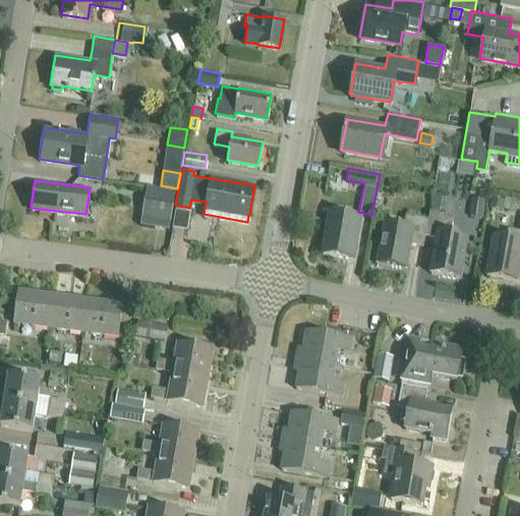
[(174,188),(156,185),(151,215),(169,218),(174,188)]
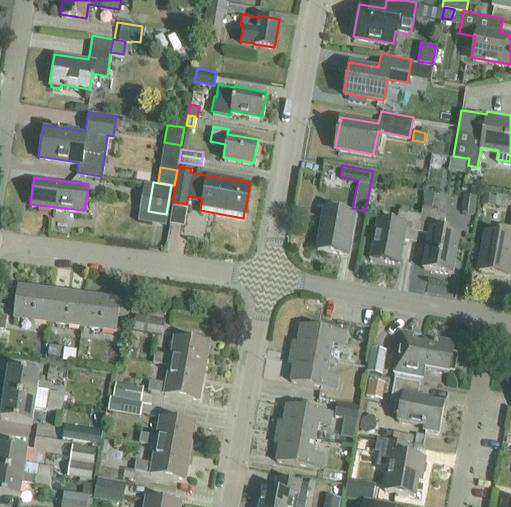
[(473,211),(475,195),(464,193),(462,209),(473,211)]
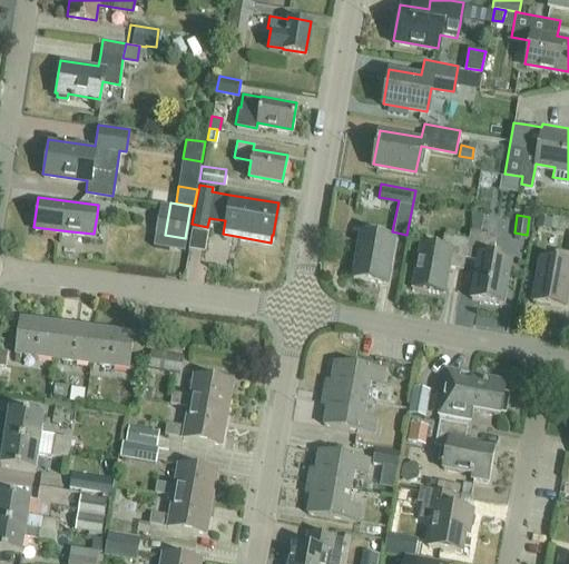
[(549,228),(551,217),(539,215),(537,226),(549,228)]
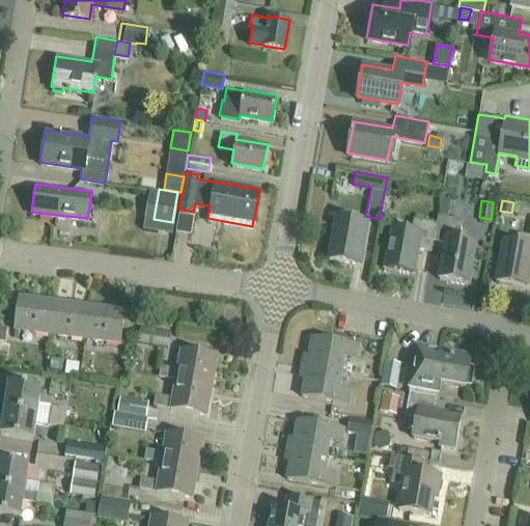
[(457,238),(462,217),(463,209),(439,204),(436,220),(430,249),(433,238),(445,240),(438,276),(467,281),(474,241),(457,238)]
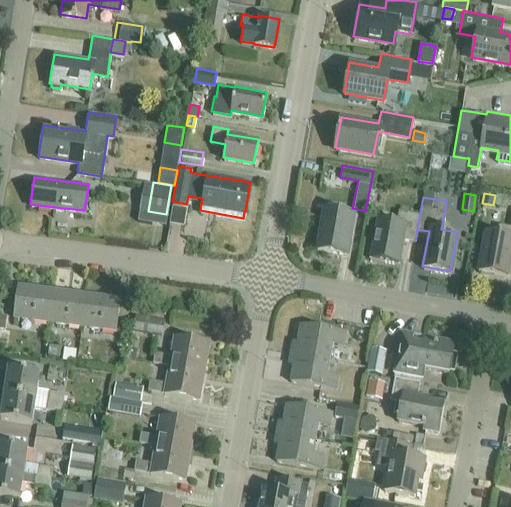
[(346,252),(353,212),(323,207),(316,247),(346,252)]
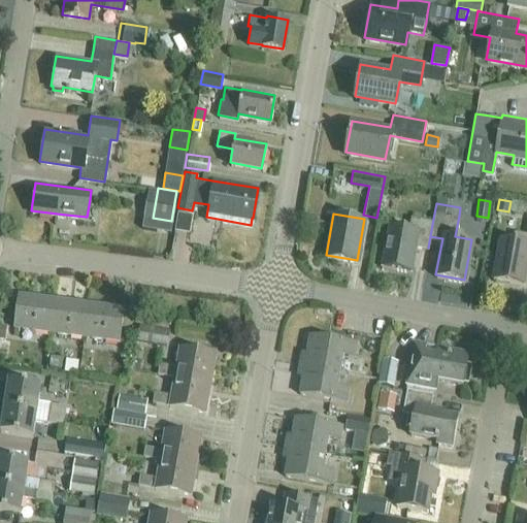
[(428,248),(433,219),(410,215),(408,227),(388,224),(381,264),(412,270),(416,244),(428,248)]
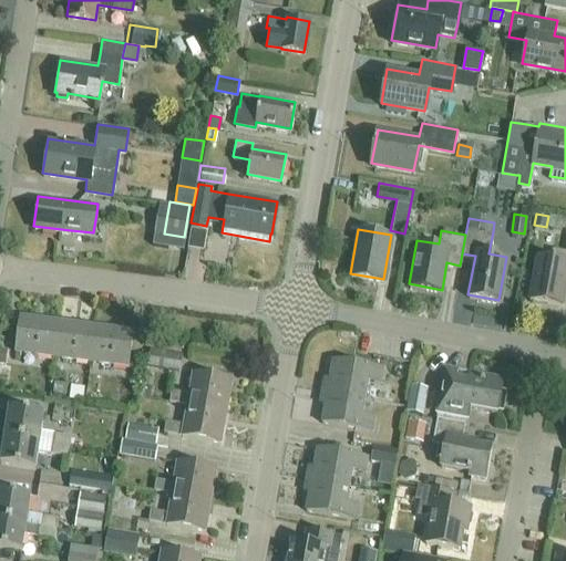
[(536,255),(528,297),(562,303),(565,279),(565,278),(565,248),(552,246),(549,257),(536,255)]
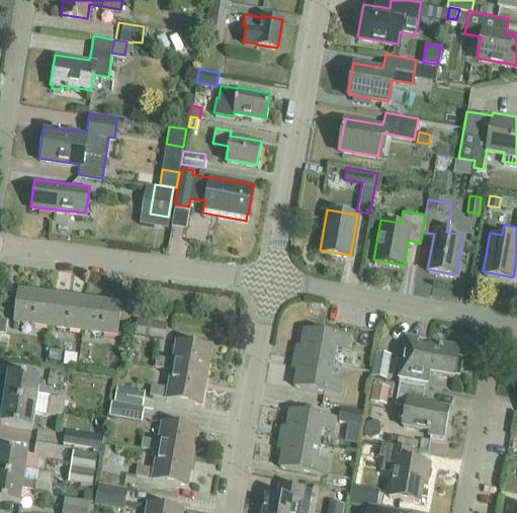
[(48,324),(52,290),(17,286),(13,319),(48,324)]
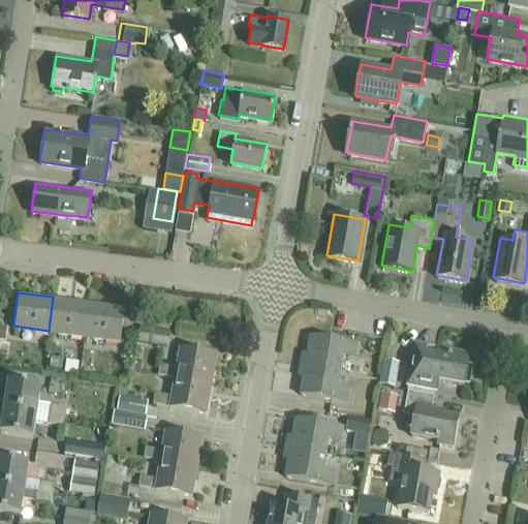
[(84,335),(88,301),(53,297),(49,331),(84,335)]
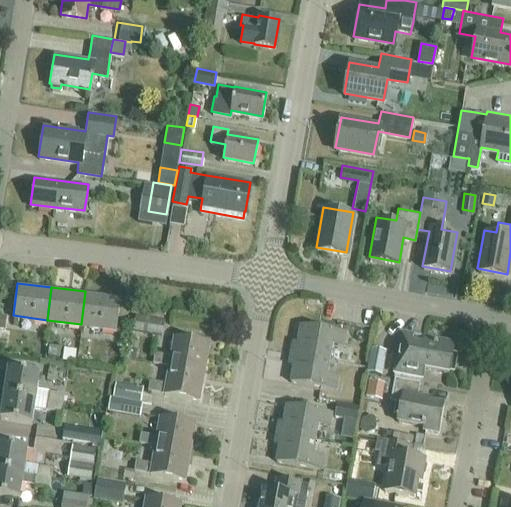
[(115,329),(119,296),(85,291),(81,324),(115,329)]
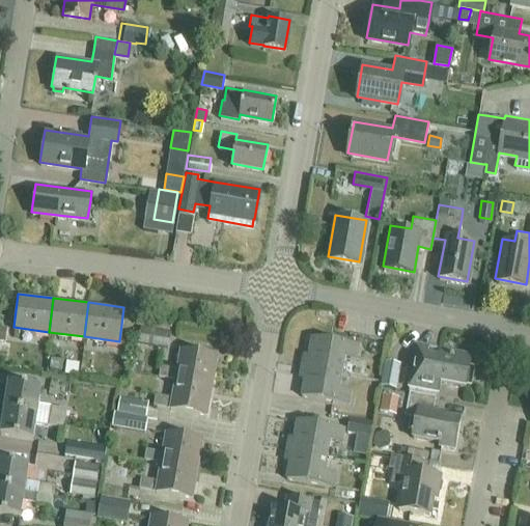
[(168,344),(170,330),(140,325),(137,339),(168,344)]
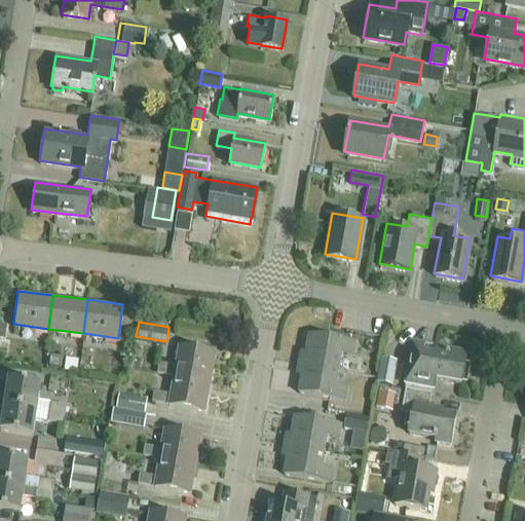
[(352,352),(354,340),(308,332),(305,349),(301,348),(299,360),(338,367),(340,350),(352,352)]
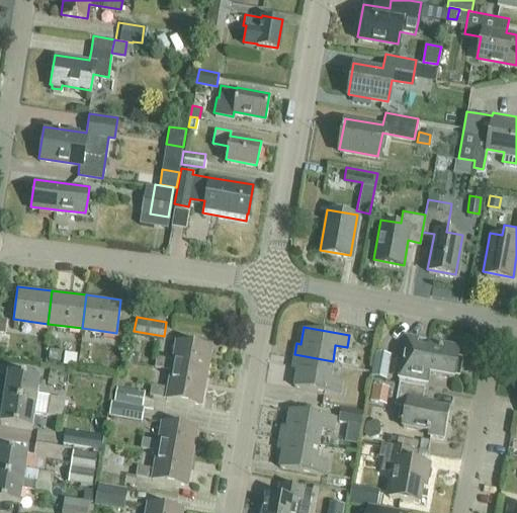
[(370,338),(371,328),(362,327),(360,336),(362,336),(370,338)]
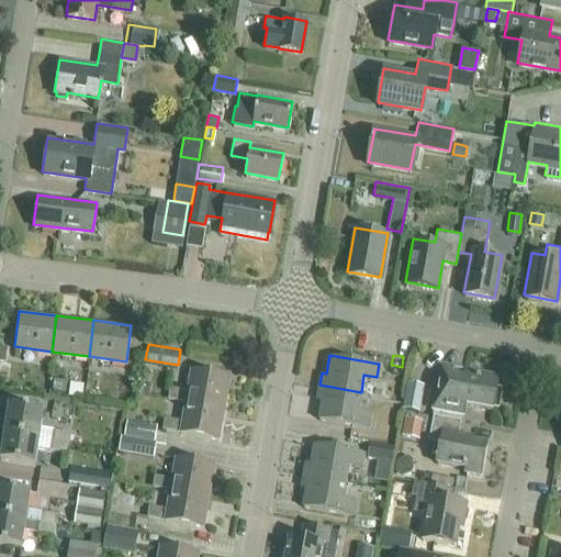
[(492,408),(497,374),(439,363),(432,407),(462,412),(464,402),(492,408)]
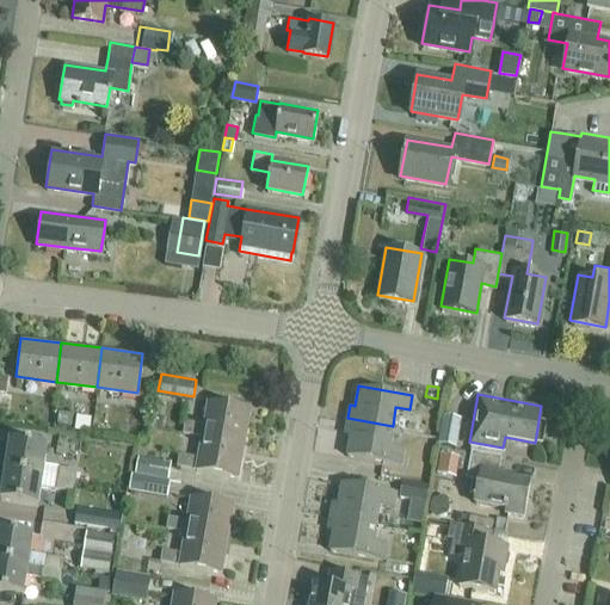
[(242,440),(248,407),(207,400),(203,421),(184,418),(182,430),(201,433),(242,440)]
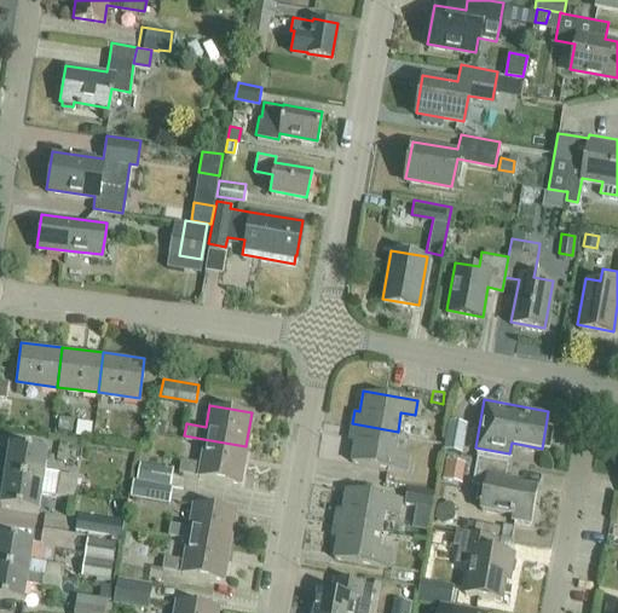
[(155,416),(152,427),(162,429),(165,418),(155,416)]
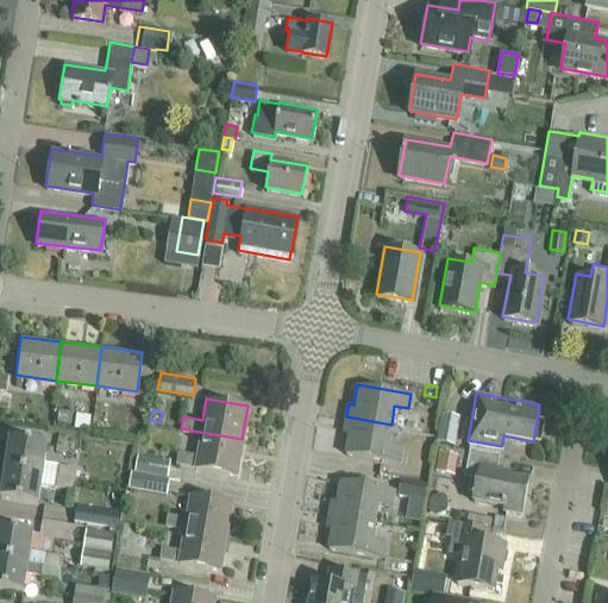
[(88,413),(76,410),(75,424),(87,425),(88,413)]
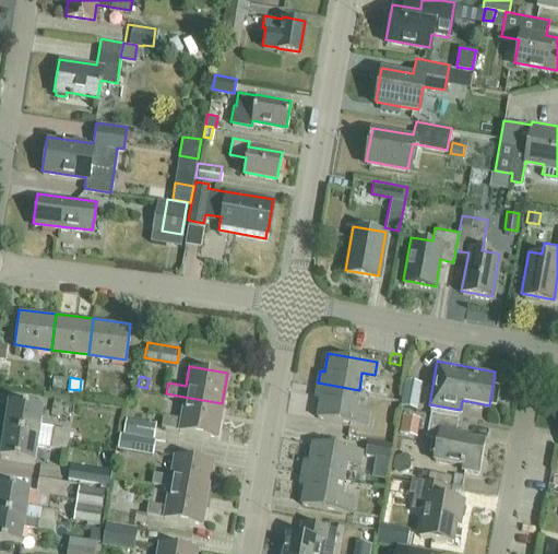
[(417,407),(422,380),(405,378),(401,403),(417,407)]
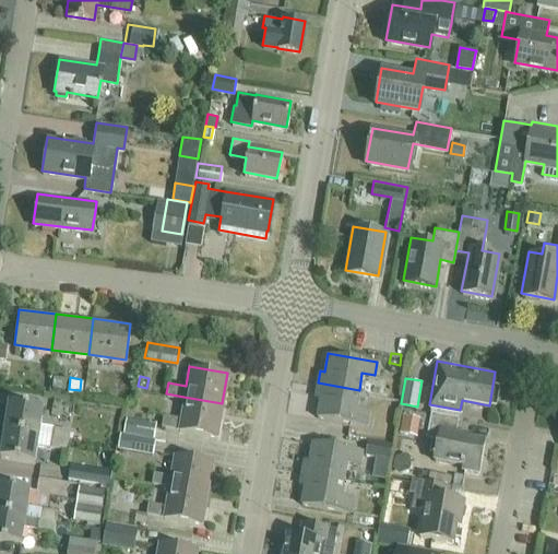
[(356,407),(359,390),(318,382),(316,395),(320,396),(317,414),(366,423),(368,409),(356,407)]
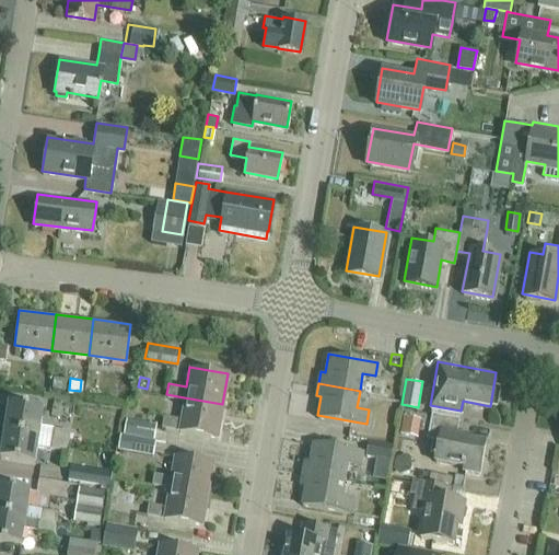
[(217,435),(222,404),(184,397),(181,417),(163,414),(161,425),(178,427),(178,428),(217,435)]
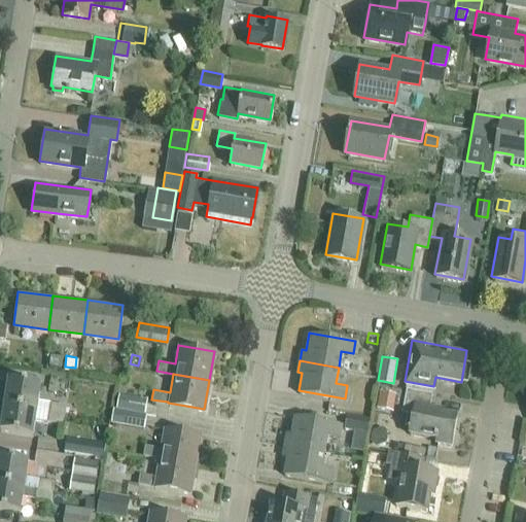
[(36,408),(40,382),(7,377),(3,403),(36,408)]
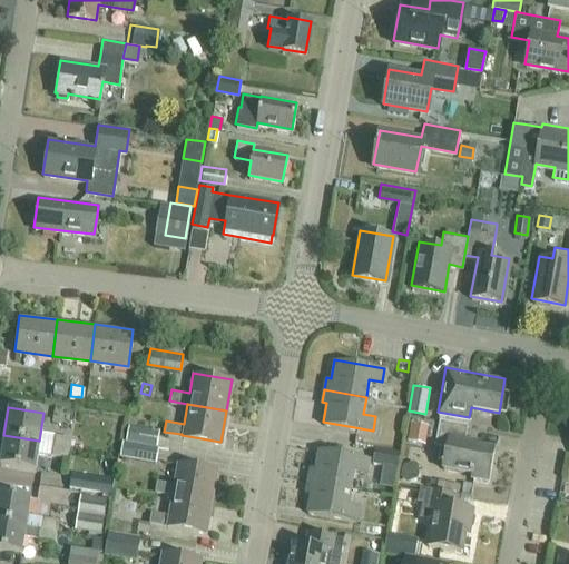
[(487,478),(492,446),(478,443),(478,438),(464,436),(467,423),(439,418),(434,443),(445,445),(442,466),(471,471),(470,475),(487,478)]
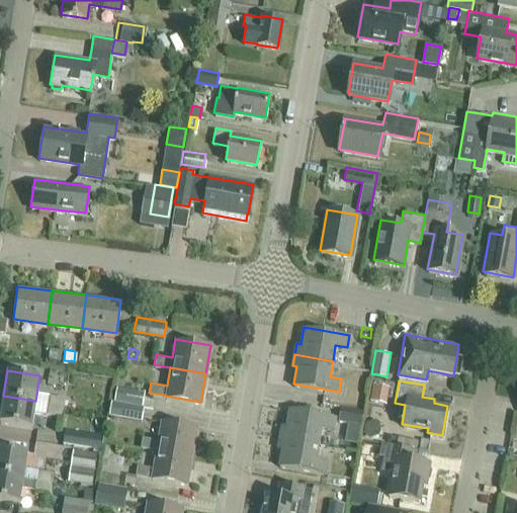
[(385,402),(389,386),(371,382),(368,399),(385,402)]
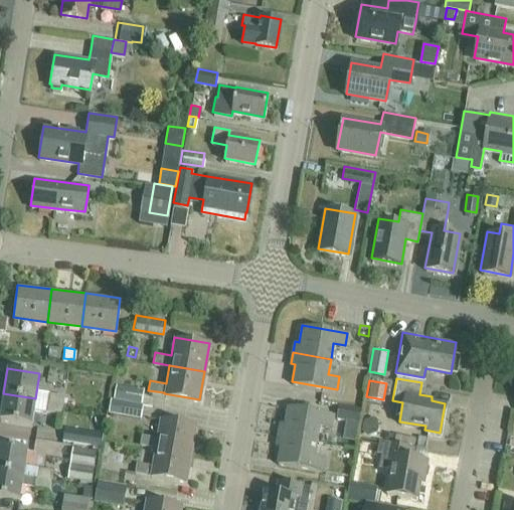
[(141,401),(143,387),(116,382),(113,396),(141,401)]
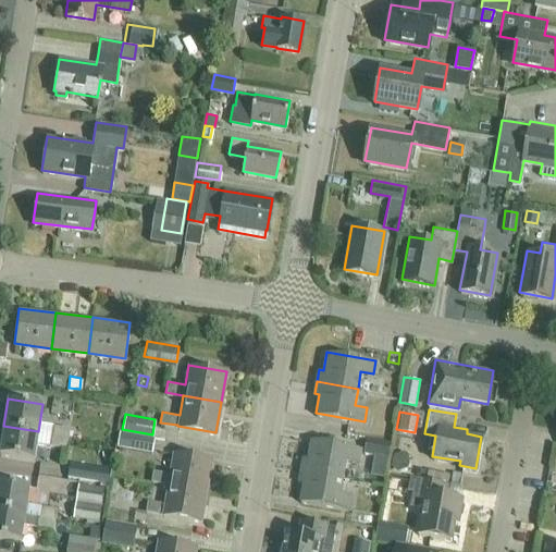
[(68,436),(70,426),(52,424),(50,433),(68,436)]
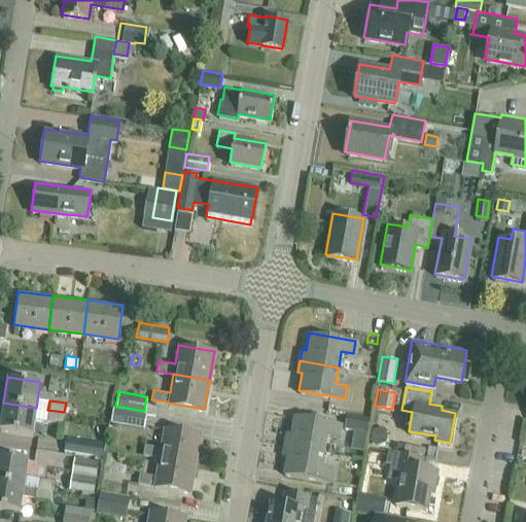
[(32,433),(36,408),(3,403),(0,422),(0,428),(32,433)]
